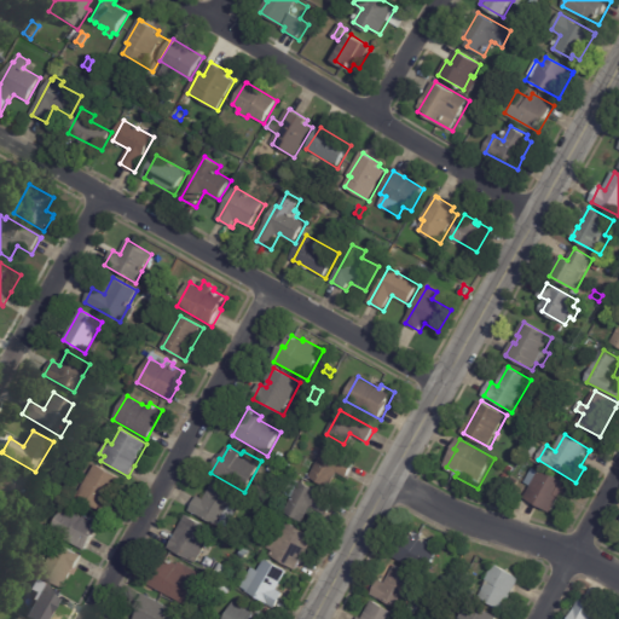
[(354,466),(348,476),(335,469),(327,486),(311,478),(327,447),(356,463),(354,466)]
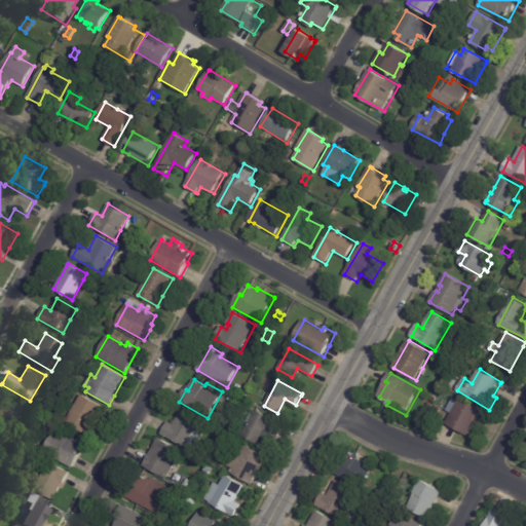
[(0,400),(3,393),(24,405),(11,429),(0,423),(0,400)]
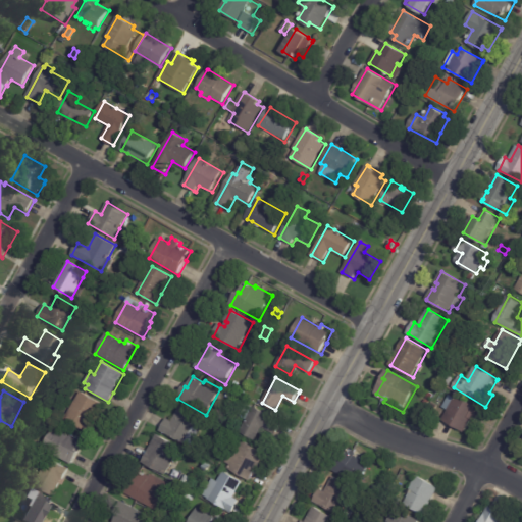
[(95,423),(90,432),(65,419),(81,392),(102,404),(94,420),(96,421),(95,423)]
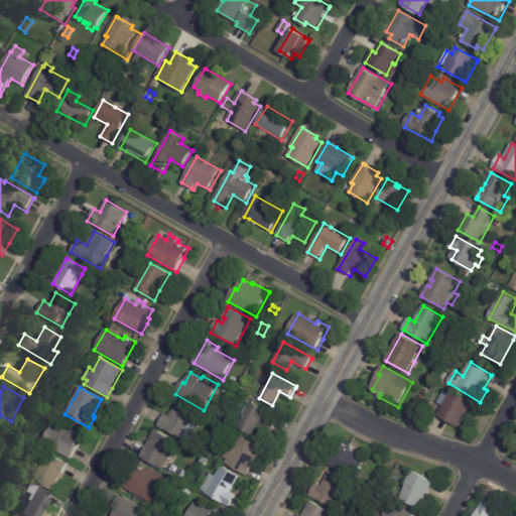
[(473,414),(471,416),(468,414),(461,427),(439,415),(453,391),(478,405),(473,414)]
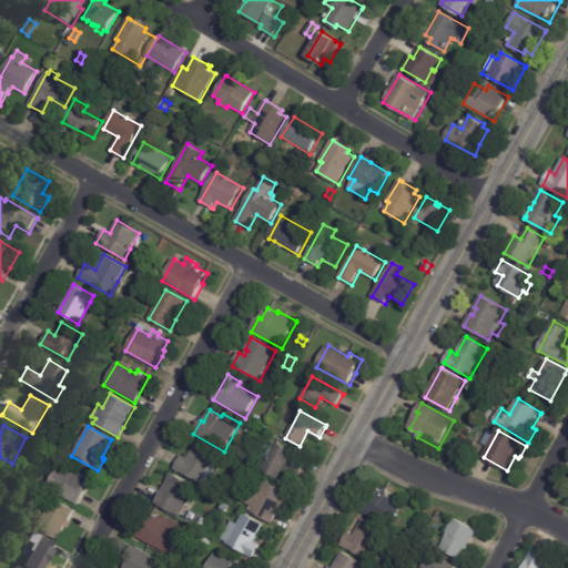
[(472,438),(476,442),(473,448),(467,445),(472,438)]
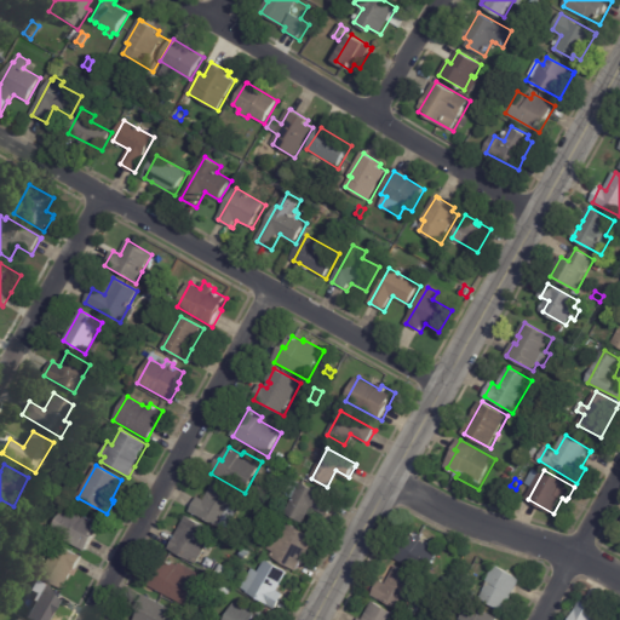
[(333,505),(328,516),(311,507),(303,523),(285,514),(292,499),(285,494),(293,480),(334,503),(333,505)]
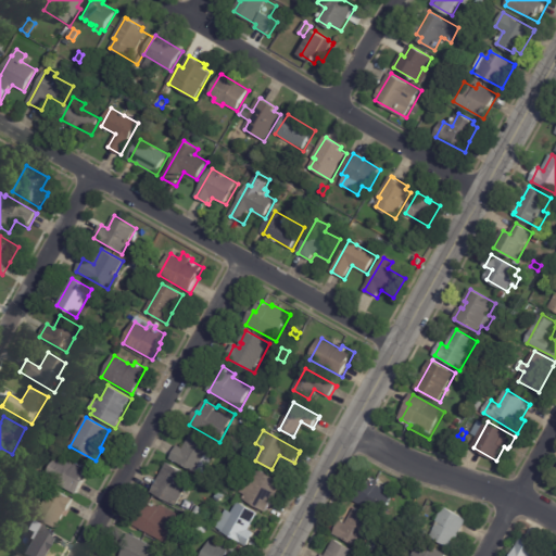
[(207,465),(202,475),(197,471),(196,474),(171,459),(178,446),(184,450),(192,433),(213,444),(206,456),(211,459),(207,465)]
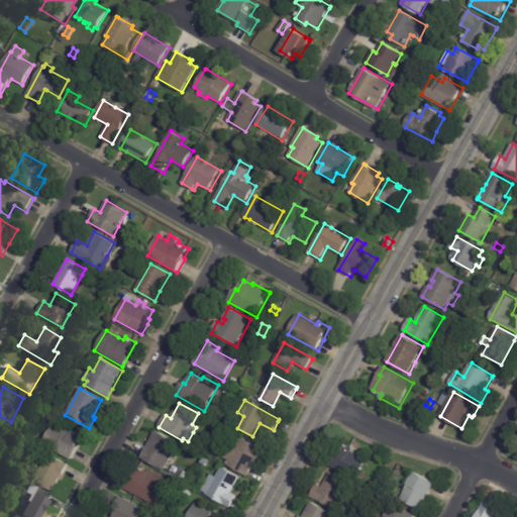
[(214,418),(217,412),(222,414),(219,421),(214,418)]
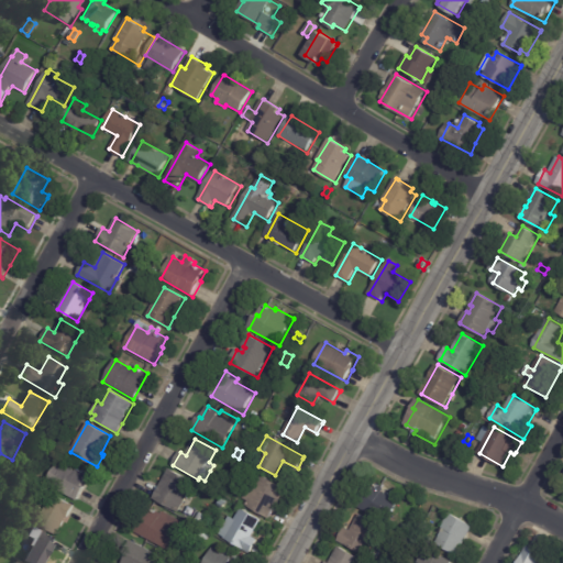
[(85,489),(78,501),(47,484),(59,462),(77,472),(79,468),(92,475),(85,489)]
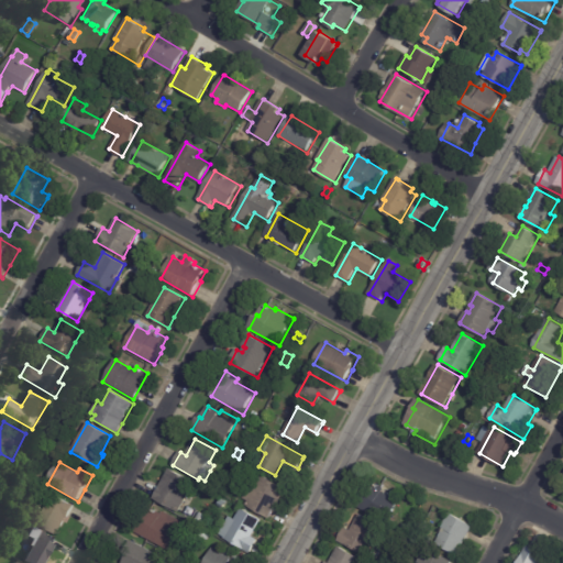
[(153,499),(169,470),(198,485),(186,506),(192,510),(188,518),(153,499)]
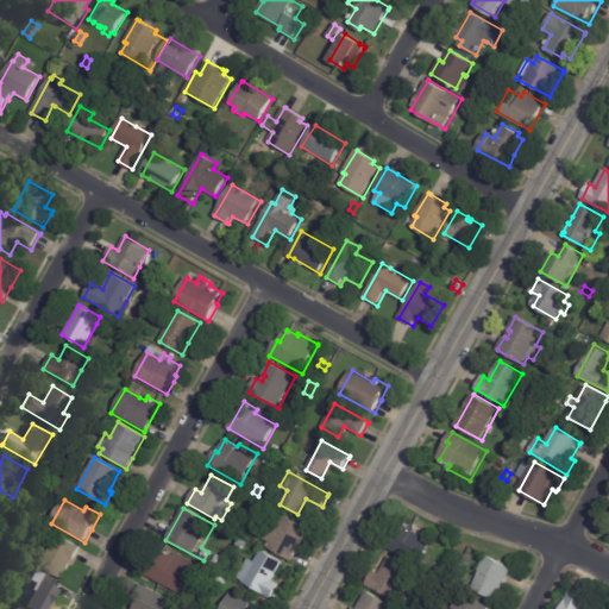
[(299,550),(292,562),(259,544),(270,525),(276,528),(283,515),(309,529),(299,550)]
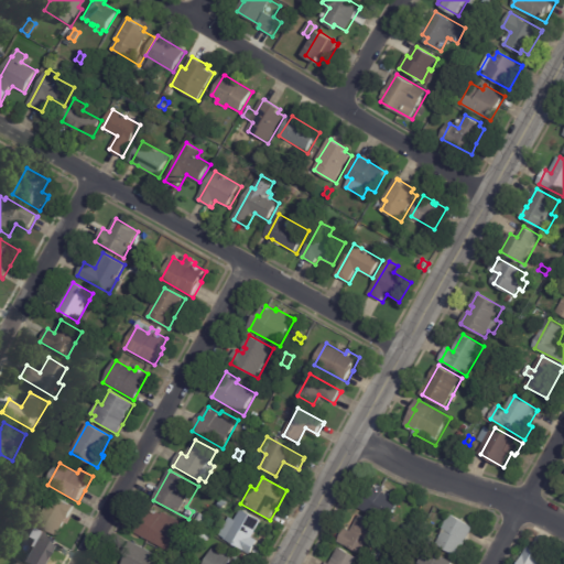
[(359,506),(366,491),(369,494),(372,486),(401,500),(400,502),(405,506),(397,523),(359,506)]
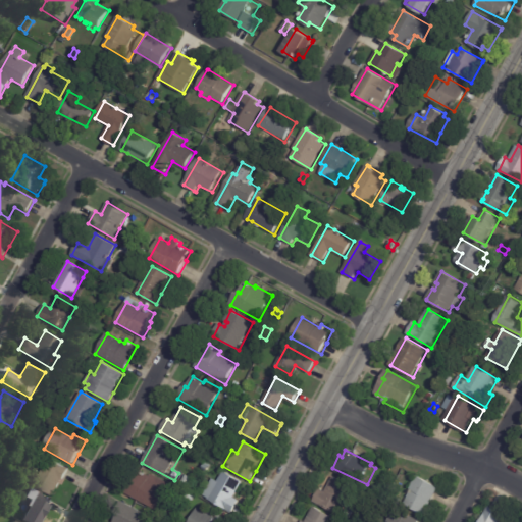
[(69,470),(54,497),(35,486),(51,458),(69,469),(69,470)]
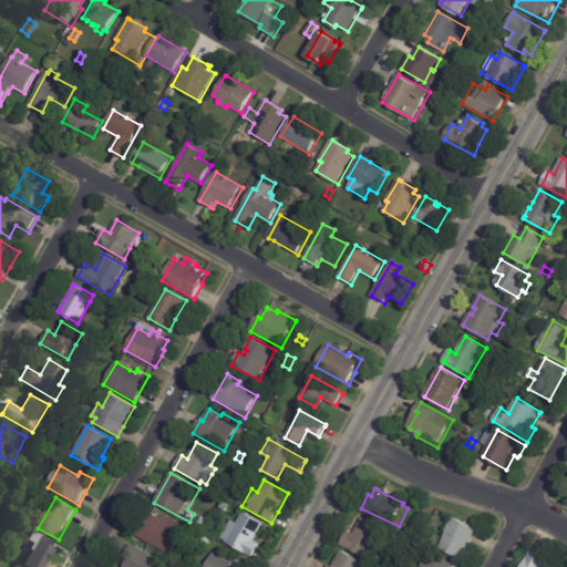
[(136,536),(151,509),(184,527),(168,554),(136,536)]
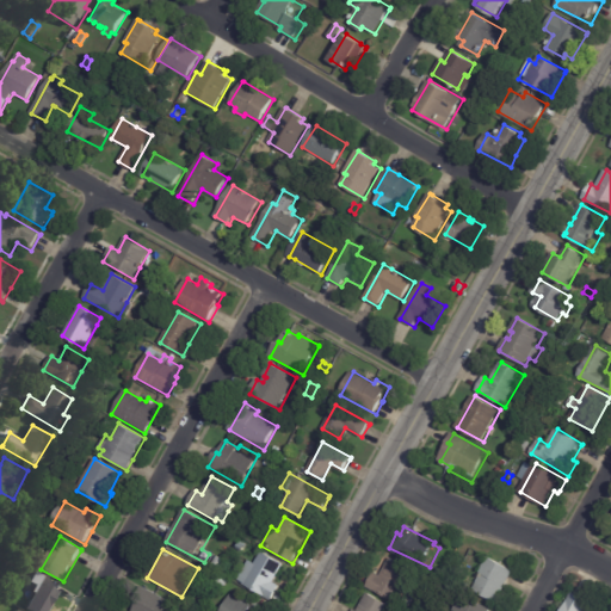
[(275,581),(273,584),(279,587),(272,600),(244,585),(244,584),(238,581),(248,561),(254,565),(260,553),(283,565),(275,581)]
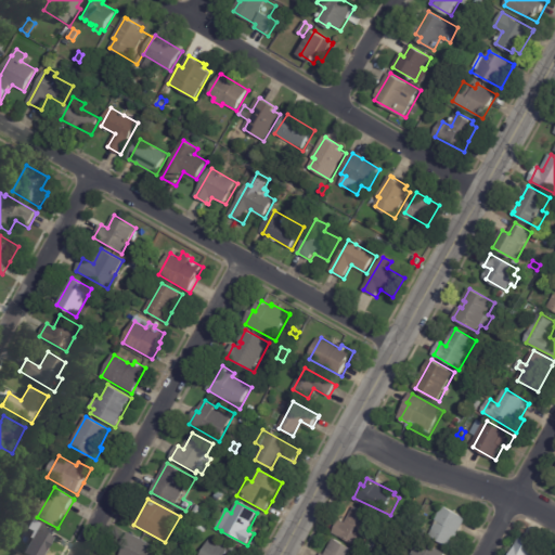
[(335,531),(341,518),(348,521),(357,504),(376,514),(370,529),(374,531),(368,546),(335,531)]
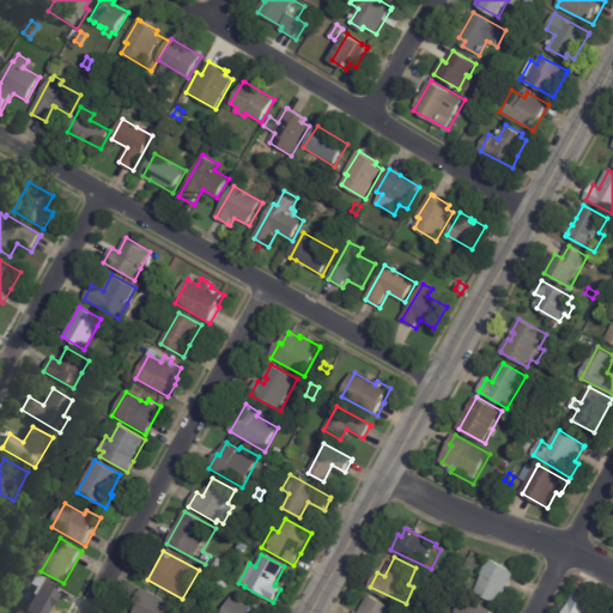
[(211,569),(217,558),(224,563),(218,574),(211,569)]
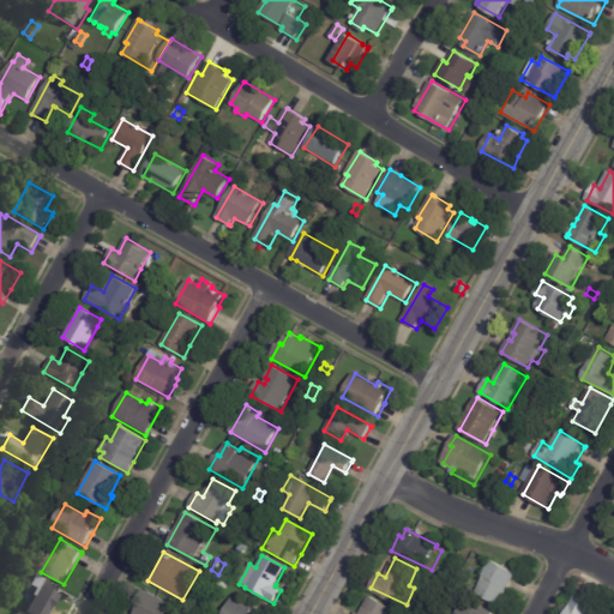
[(517,573),(500,605),(476,591),(485,577),(482,576),(492,559),(517,573)]
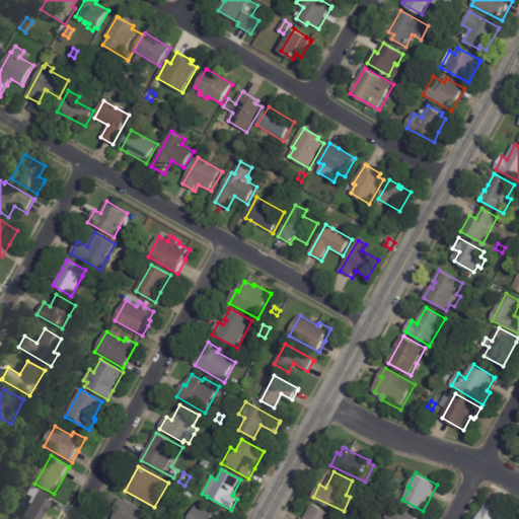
[(52,499),(40,518),(22,518),(21,518),(28,504),(26,503),(29,497),(24,495),(29,486),(52,499)]
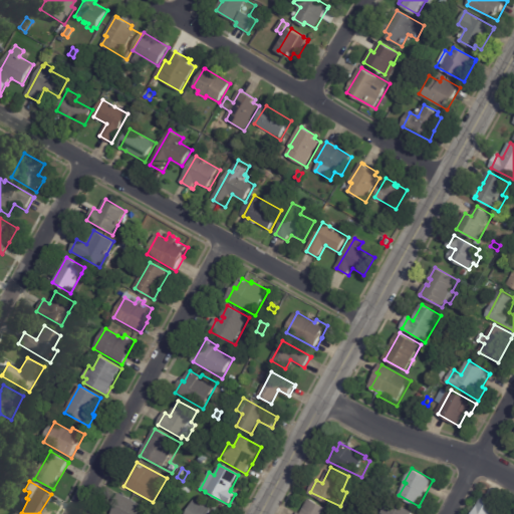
[(182,489),(184,485),(191,489),(188,493),(182,489)]
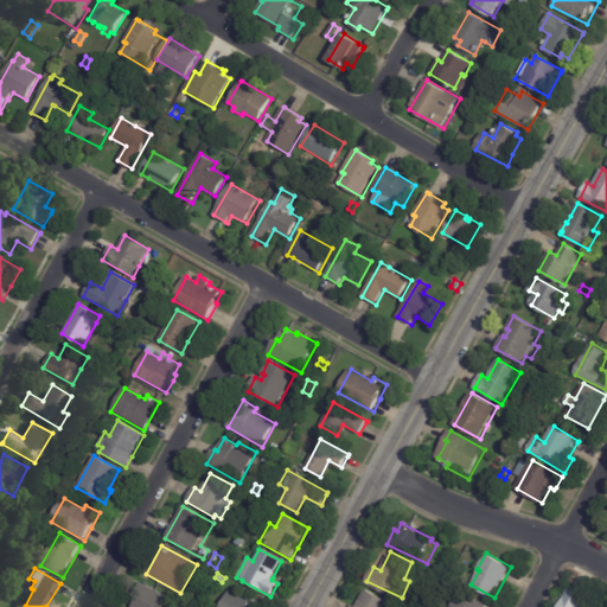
[(167,606),(133,606),(136,600),(133,599),(141,583),(172,600),(167,606)]
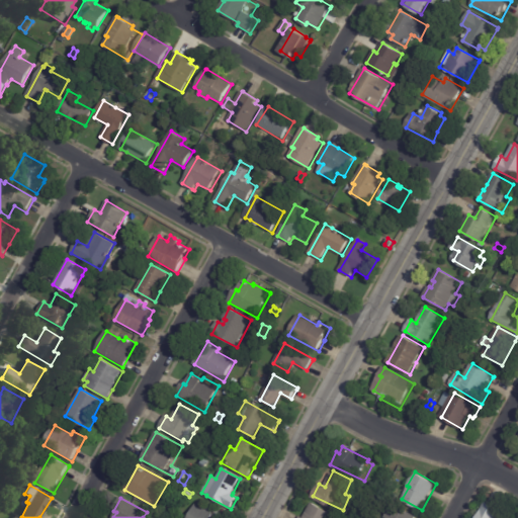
[(489,502),(500,508),(496,515),(501,517),(477,517),(487,501),(489,502)]
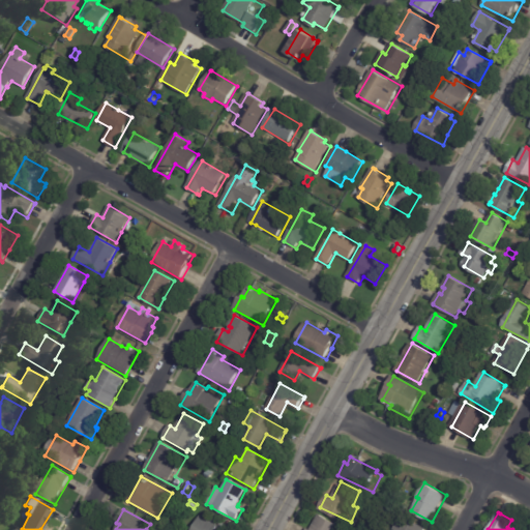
[(306,529),(307,528),(311,529),(319,513),(342,526),(340,529),(306,529)]
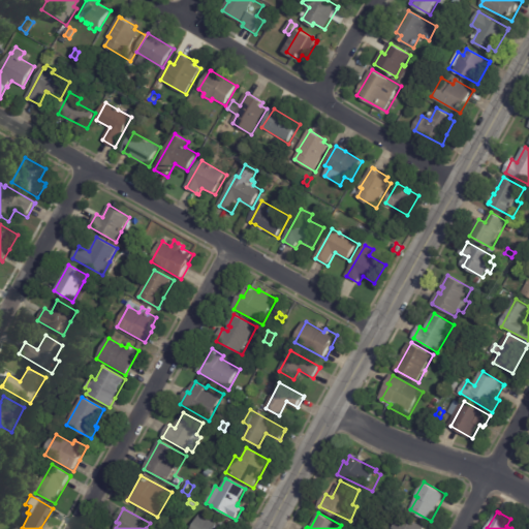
[(426,528),(394,528),(402,514),(427,528),(426,528)]
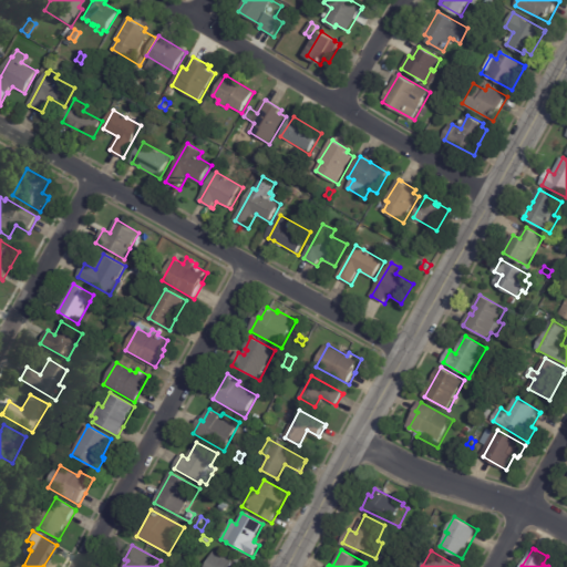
[(246,566),(206,566),(215,553),(227,559),(229,554),(236,557),(235,559),(247,566),(246,566)]
